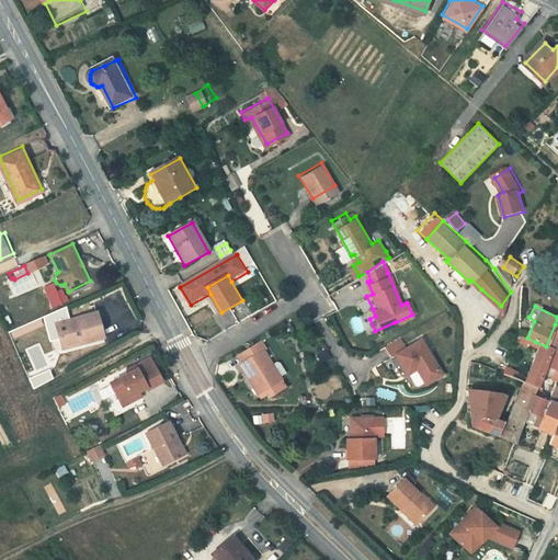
[(232,311),(220,317),(227,330),(239,324),(232,311)]
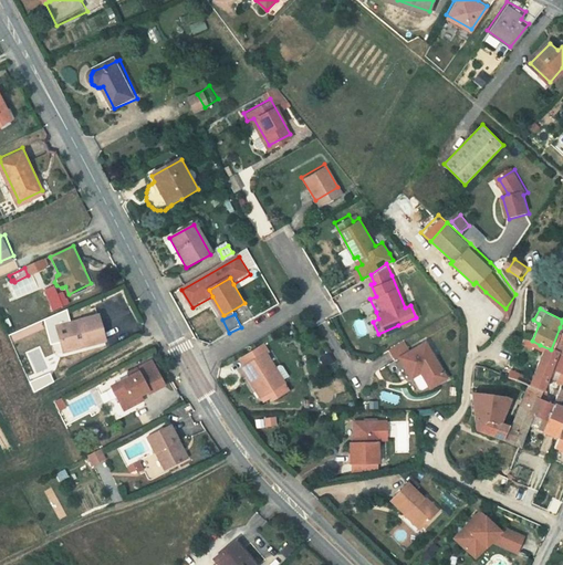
[(83,347),(104,341),(97,316),(54,327),(60,345),(80,339),(83,347)]
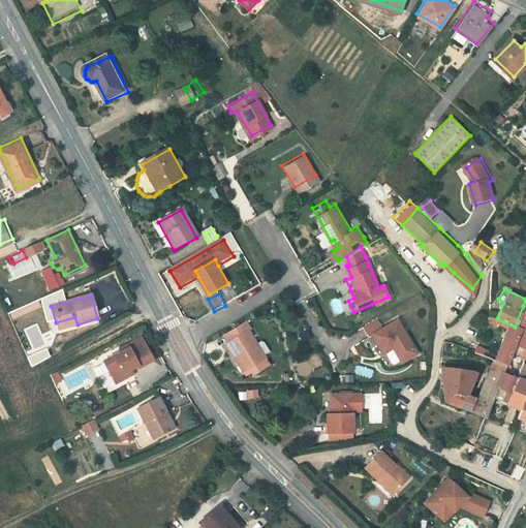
[(525,307),(523,306),(515,327),(517,328),(525,332),(525,307)]
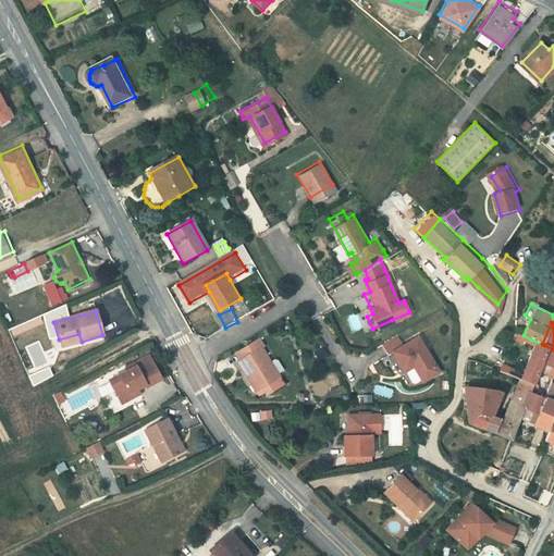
[(413,336),(390,354),(403,371),(411,366),(422,380),(438,368),(413,336)]
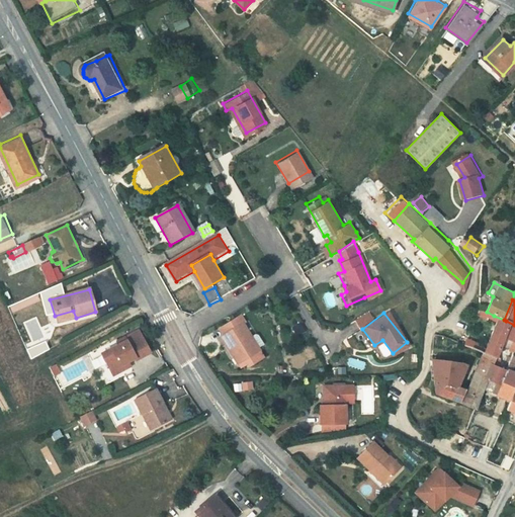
[(495,349),(493,354),(508,361),(514,348),(514,340),(501,333),(506,321),(504,320),(494,316),(482,345),(495,349)]
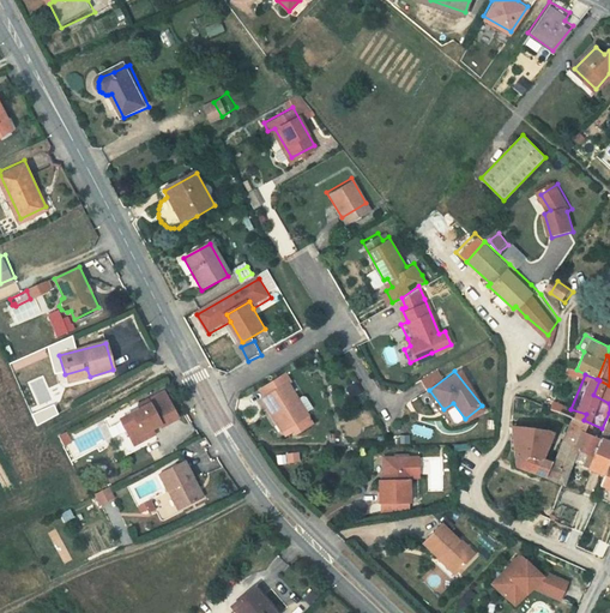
[(609,385),(599,380),(593,395),(609,403),(609,385)]
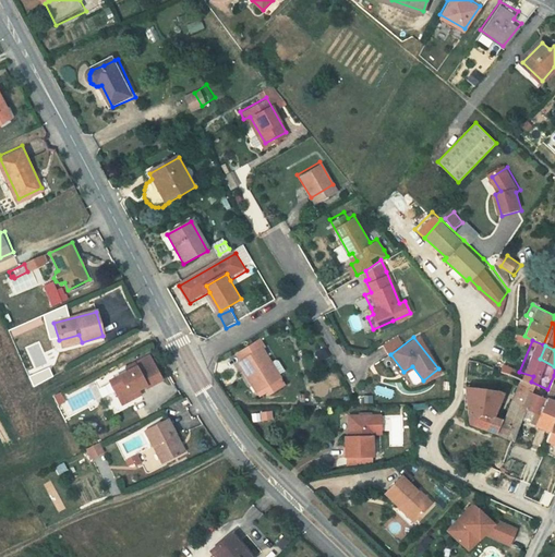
[(240,361),(257,390),(281,376),(273,361),(264,347),(240,361)]
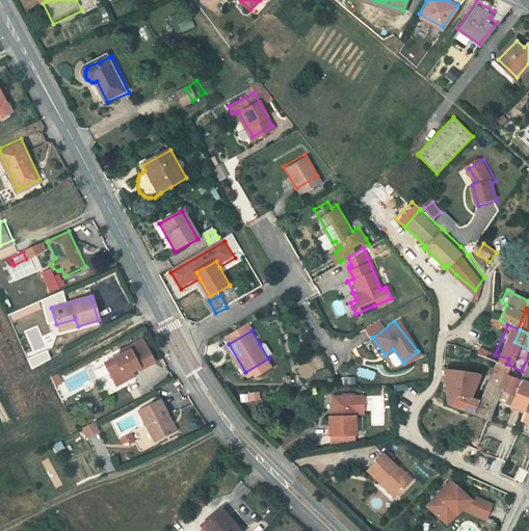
[(139,365),(142,370),(154,363),(139,339),(117,351),(120,355),(104,364),(112,379),(128,371),(139,365)]
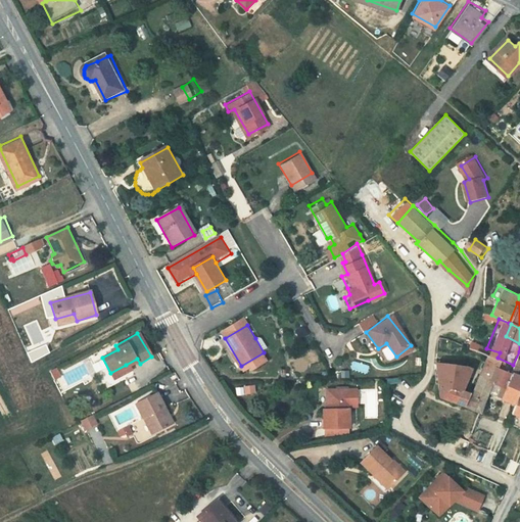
[(258,336),(255,338),(264,352),(267,350),(267,347),(262,336),(258,336)]
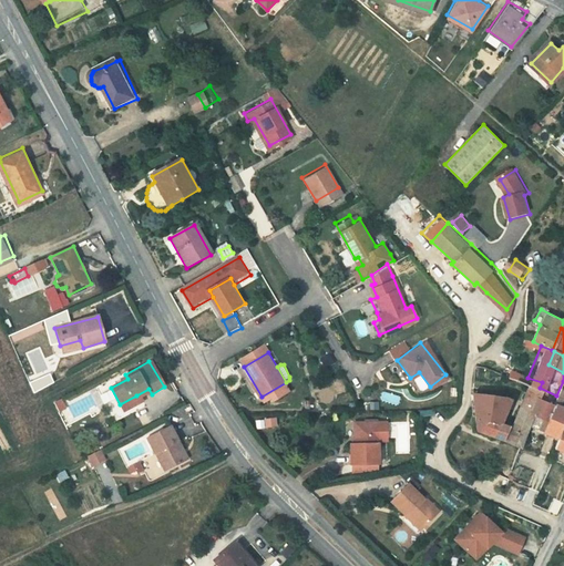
[(508,422),(494,418),(477,412),(478,425),(520,442),(527,422),(540,388),(542,382),(527,378),(516,374),(508,393),(518,398),(508,422)]
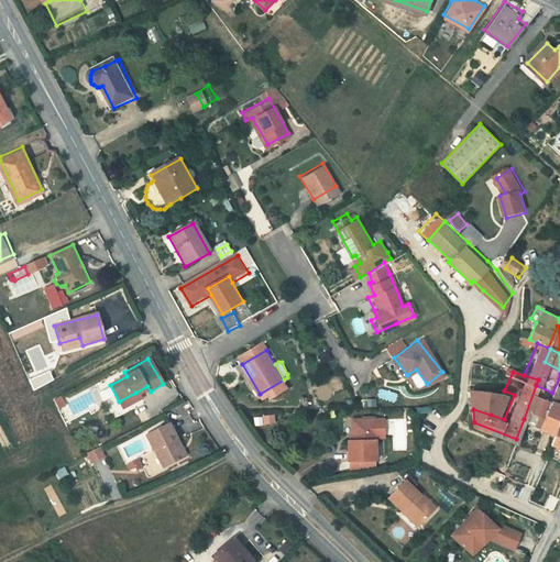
[(32,383),(36,390),(55,382),(51,374),(32,383)]
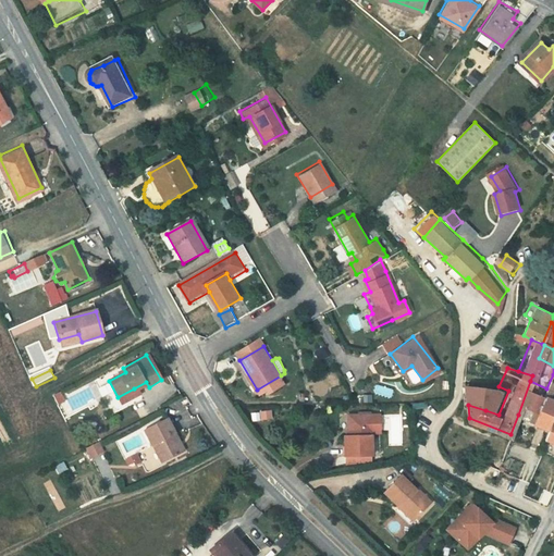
[(416,371),(409,374),(414,386),(421,383),(416,371)]
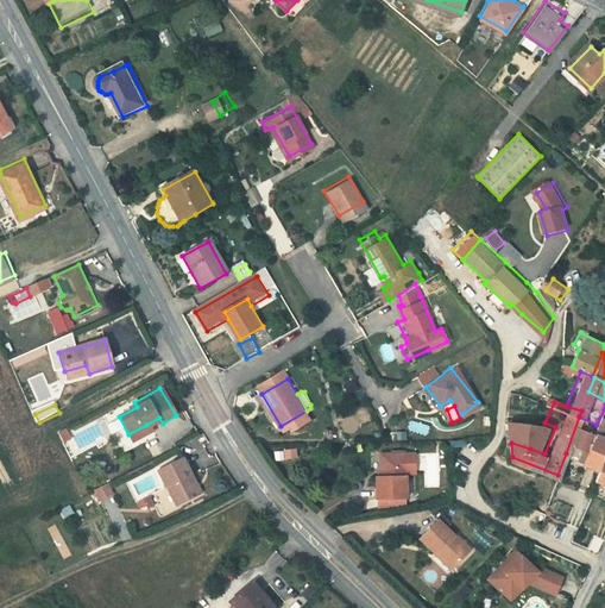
[(313,420),(307,411),(281,426),(284,431),(288,428),(290,433),(313,420)]
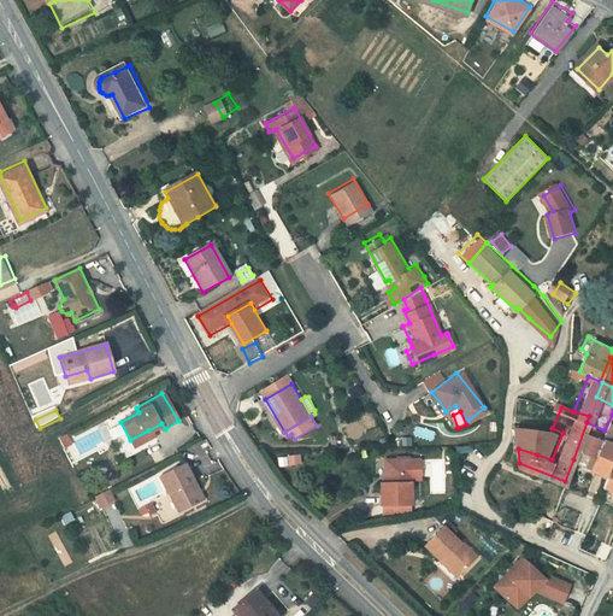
[(599,470),(599,474),(603,476),(609,462),(612,456),(600,450),(605,436),(606,432),(605,430),(587,422),(573,459),(599,470)]
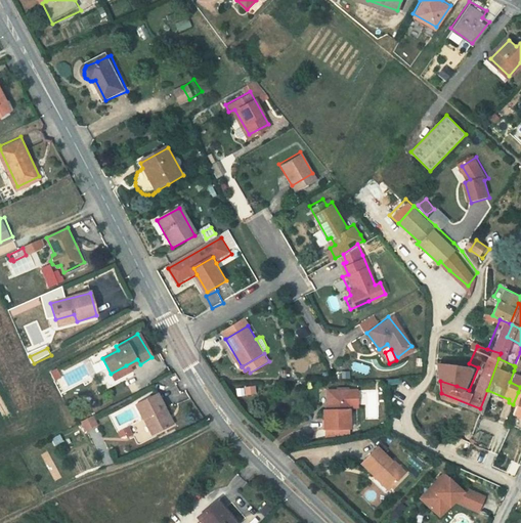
[(440,381),(457,386),(465,363),(438,364),(440,381)]
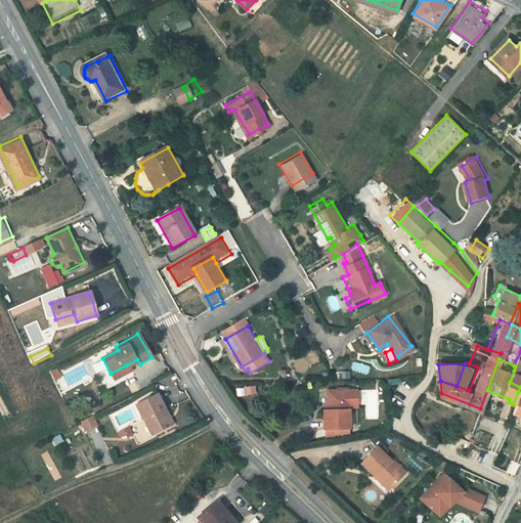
[(130,372),(126,365),(111,374),(115,380),(130,372)]
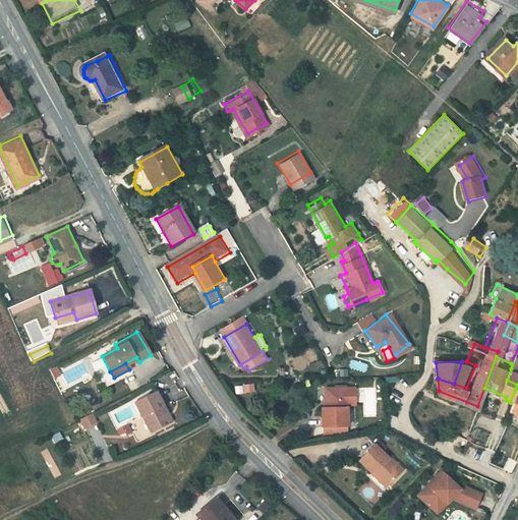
[(349,424),(349,386),(336,386),(336,390),(327,390),(327,405),(324,405),(324,424),(349,424)]
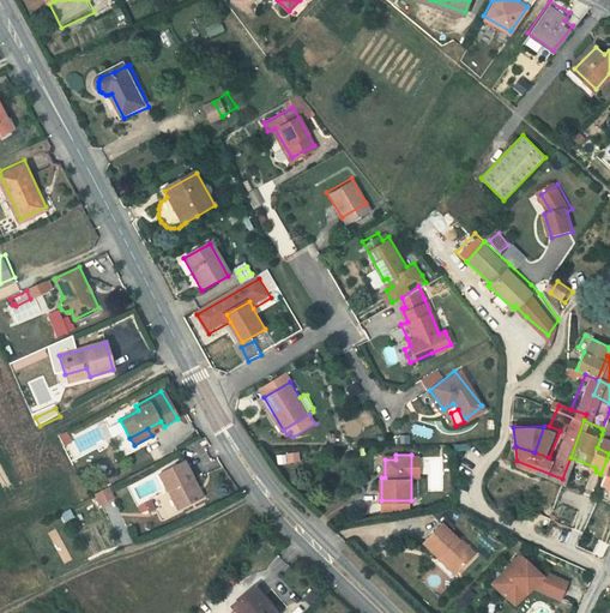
[(168,494),(174,491),(183,509),(204,497),(183,460),(157,473),(168,494)]
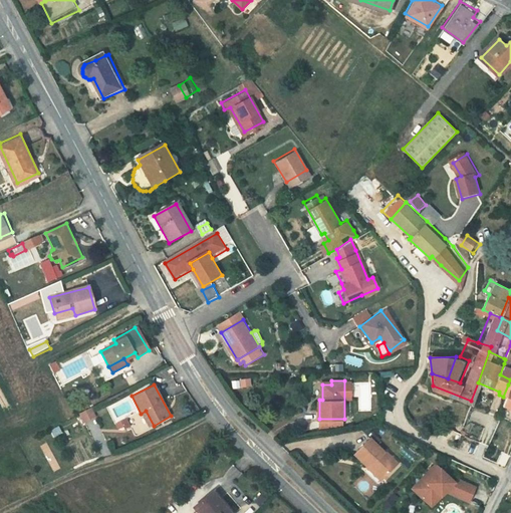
[(503,397),(501,402),(510,406),(510,386),(508,385),(503,397)]
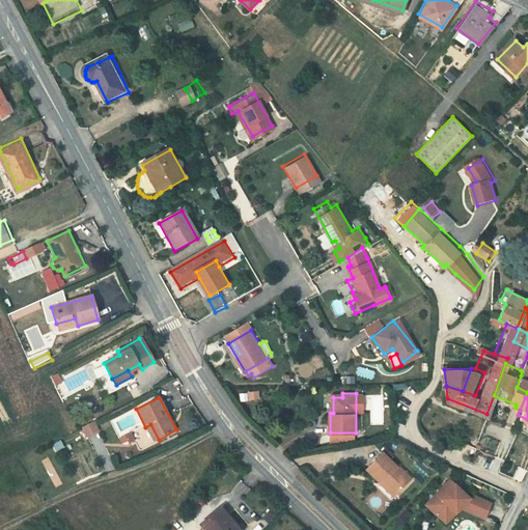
[(81,426),(79,427),(85,437),(96,430),(91,420),(81,426)]
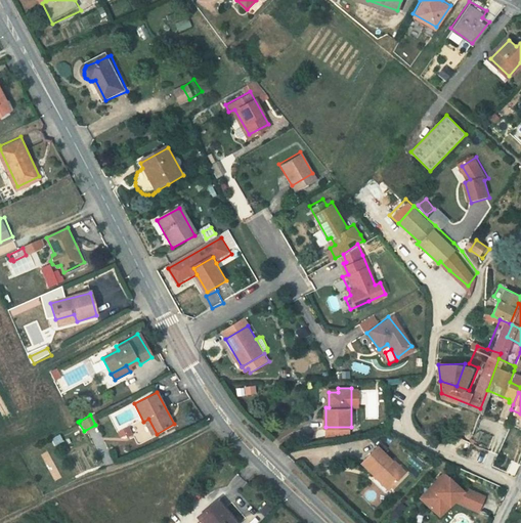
[(143,422),(152,436),(157,434),(148,419),(143,422)]
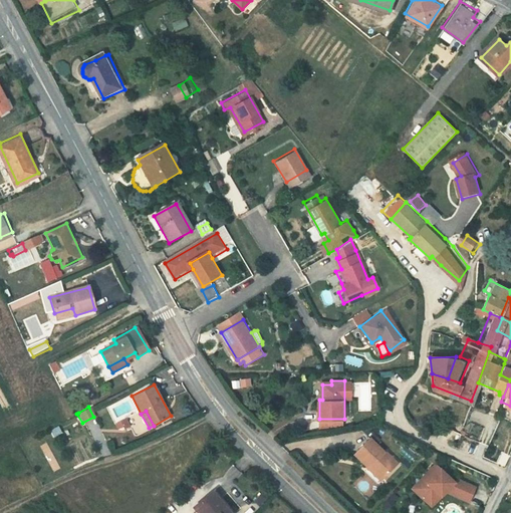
[(353,454),(366,468),(370,464),(382,476),(398,461),(387,448),(382,452),(369,439),(353,454)]
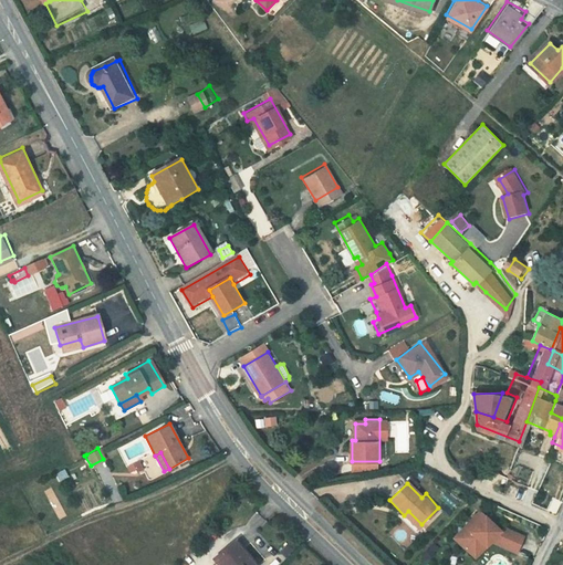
[(478,510),(451,536),(466,550),(477,539),(483,546),(489,541),(513,553),(521,536),(502,526),(499,531),(478,510)]
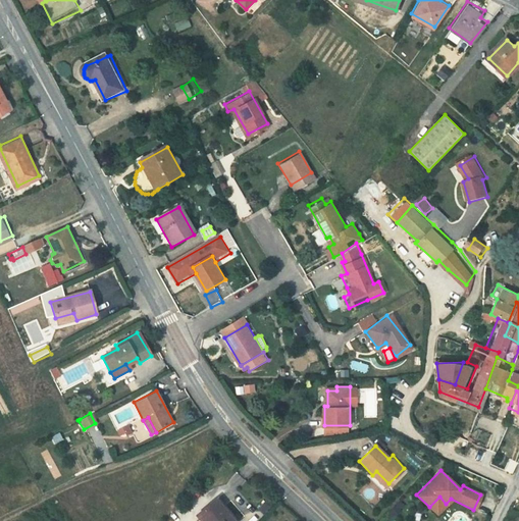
[(388,483),(376,471),(372,475),(385,487),(388,483)]
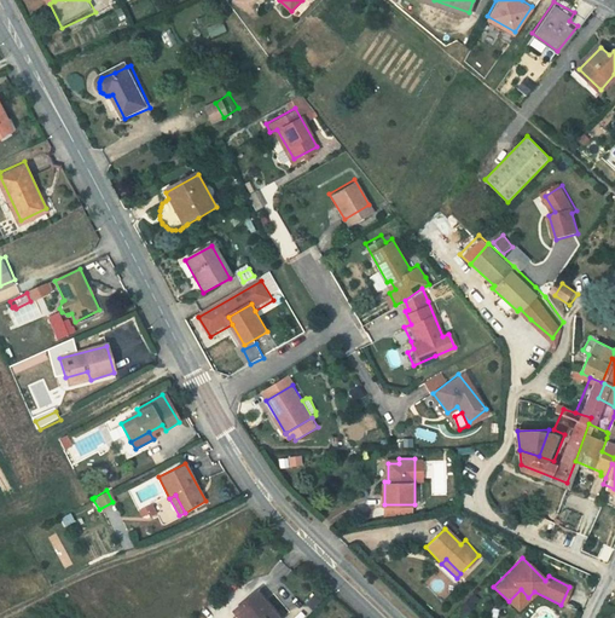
[(266,584),(261,589),(283,612),(288,608),(266,584)]
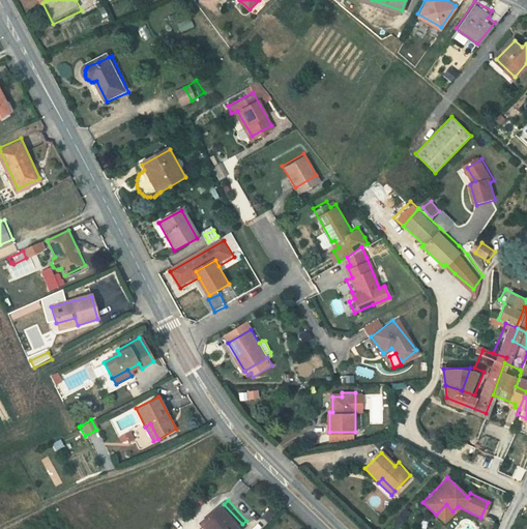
[(206,521),(213,528),(236,528),(242,524),(224,504),(206,521)]
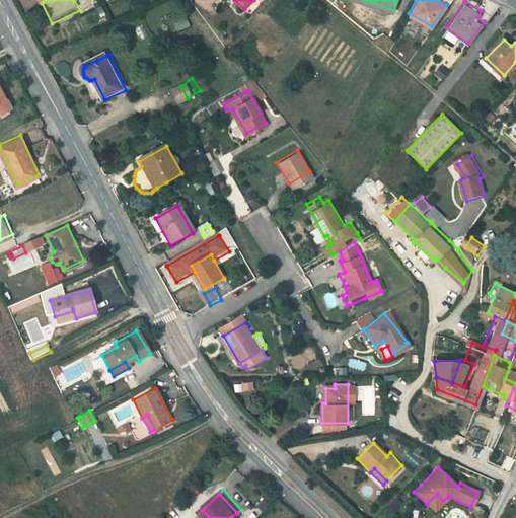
[(437,494),(427,504),(433,511),(443,501),(437,494)]
